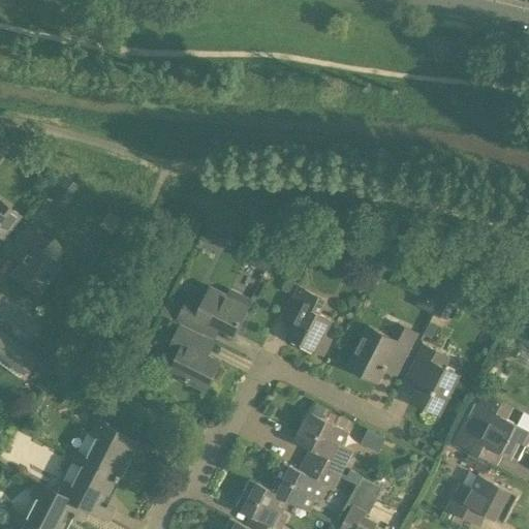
[(61,207),(78,185),(62,174),(45,194),(61,207)]
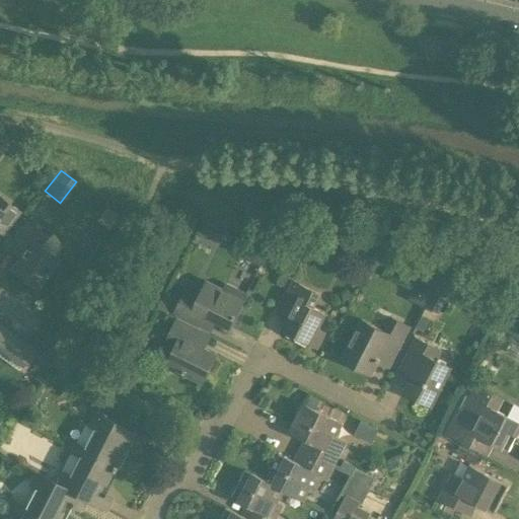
[(0,233),(2,235),(18,212),(0,198),(0,233)]
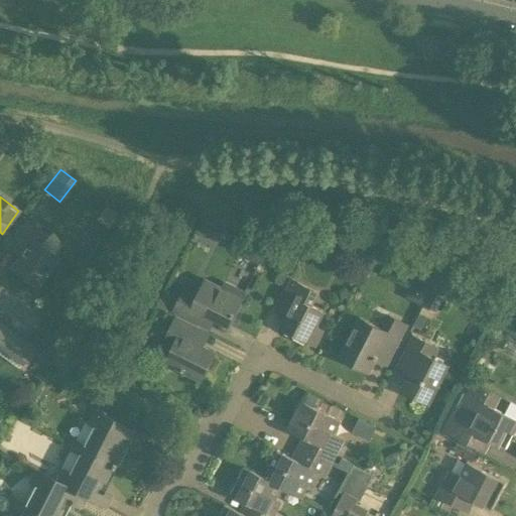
[(190,239),(214,250),(224,229),(201,218),(190,239)]
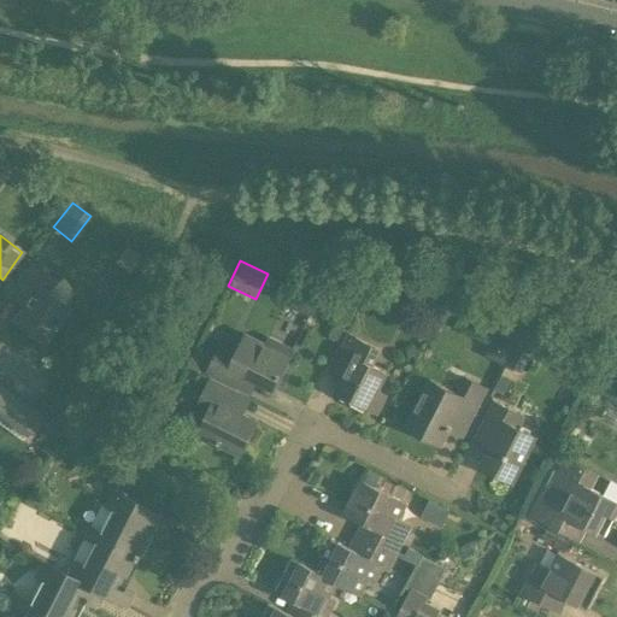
[(54,282),(31,264),(12,289),(27,300),(12,321),(42,344),(69,309),(47,292),(54,282)]
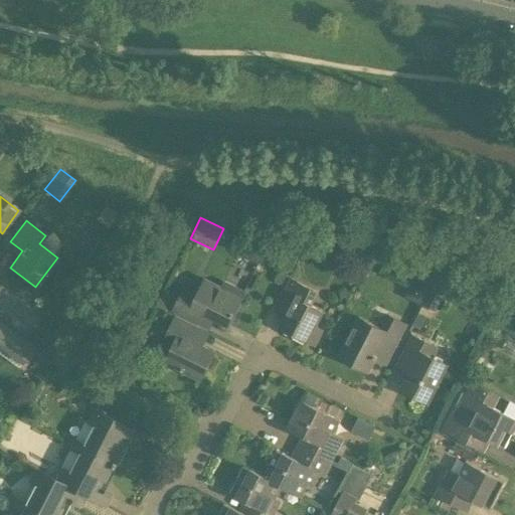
[(173,311),(198,323),(203,314),(227,326),(243,293),(222,282),(220,285),(205,277),(203,280),(195,297),(183,291),(173,311)]
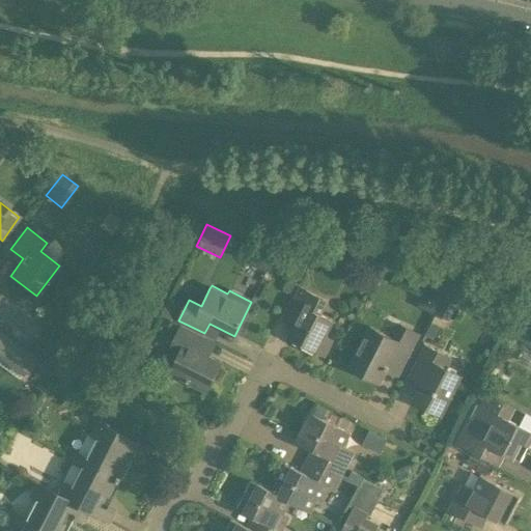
[(335,322),(333,320),(320,314),(327,301),(300,287),(284,316),(296,323),(288,337),(290,338),(290,342),(294,345),(298,345),(302,343),(324,355),(332,338),(327,336),(335,322)]
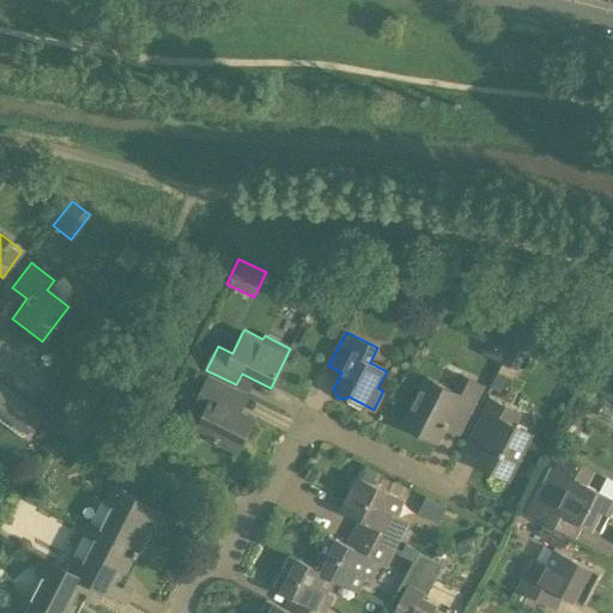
[(503,359),(521,368),(527,354),(527,353),(511,345),(511,346),(510,346),(503,359)]
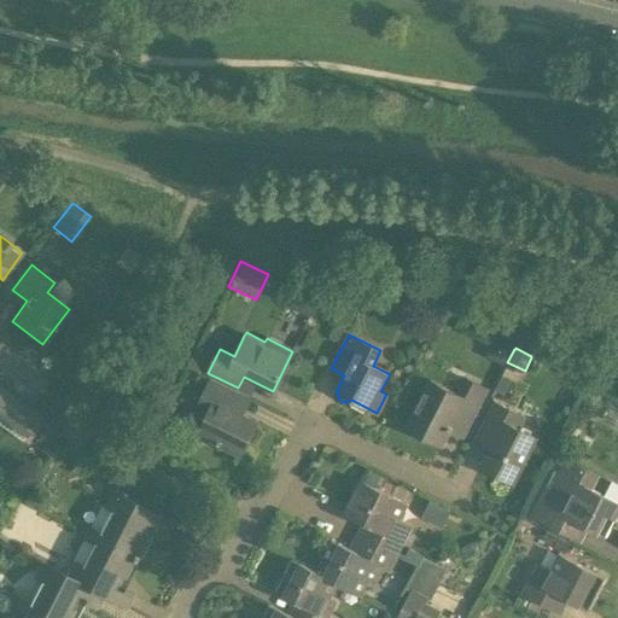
[(441,447),(449,431),(459,412),(472,419),(487,389),(466,378),(458,394),(431,380),(406,429),(441,447)]
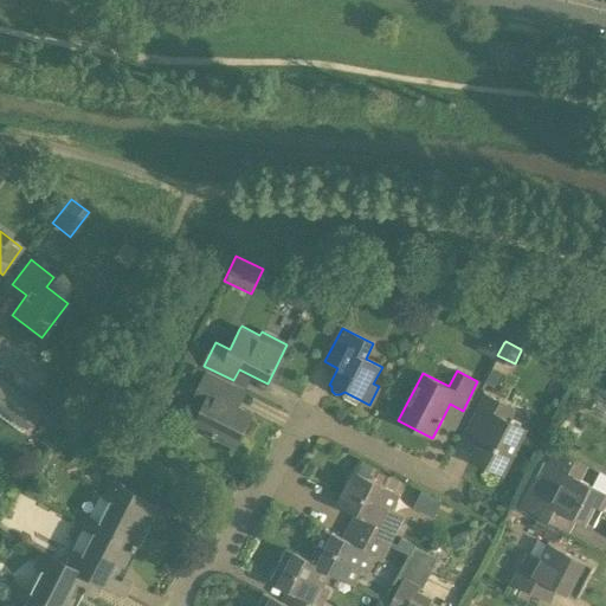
[(205,404),(194,425),(237,446),(252,416),(229,404),(236,389),(206,374),(193,399),(205,404)]
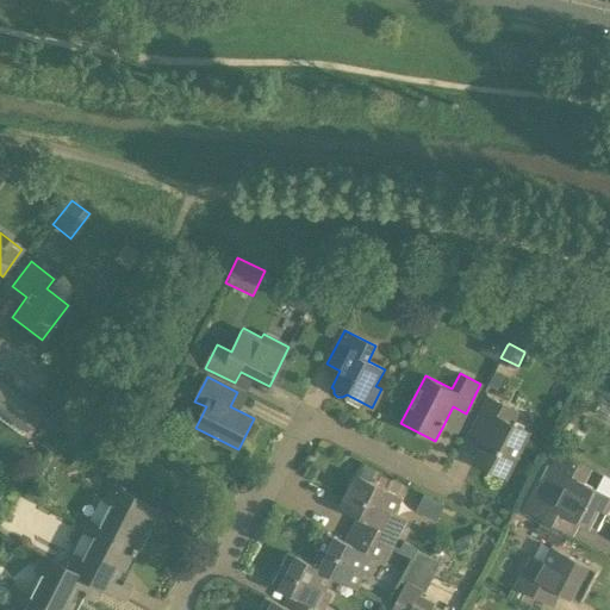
[(0,409),(27,429),(41,411),(0,383),(0,409)]
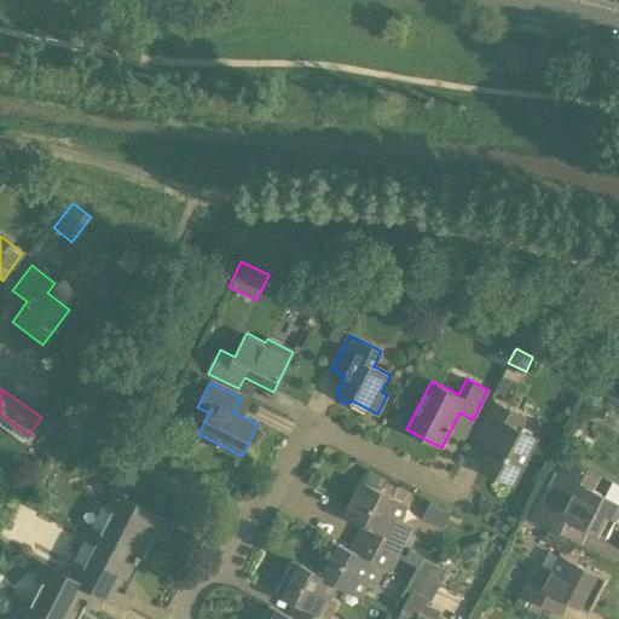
[(520,431),(526,420),(496,404),(485,426),(498,433),(492,445),(482,467),(515,484),(538,439),(520,431)]
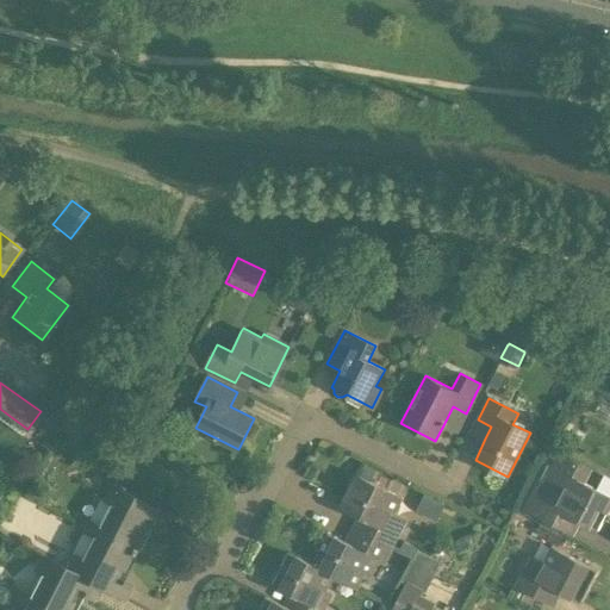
[(57,433),(69,421),(55,408),(43,421),(57,433)]
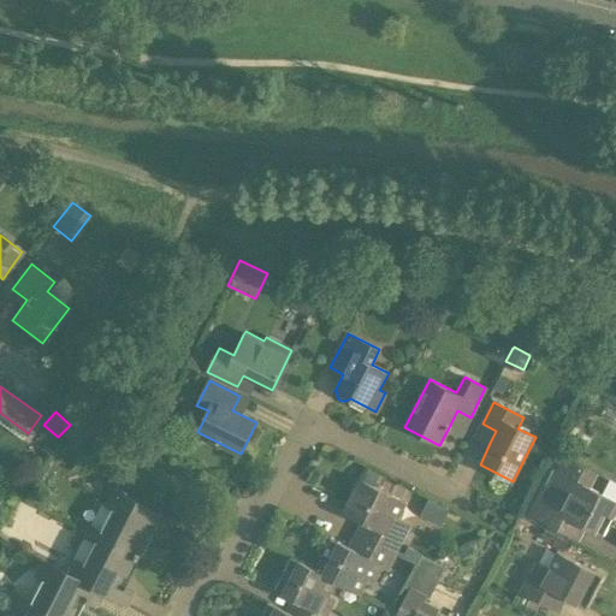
[(564,460),(542,503),(538,501),(529,515),(568,535),(575,522),(604,537),(615,513),(615,502),(579,484),(586,471),(564,460)]
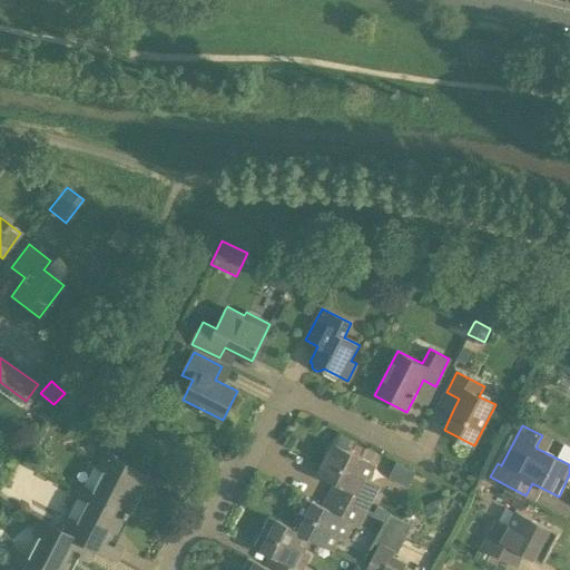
[(334,443),(318,474),(344,488),(338,499),(365,512),(371,503),(372,500),(379,487),(373,483),(367,480),(375,465),(334,443)]
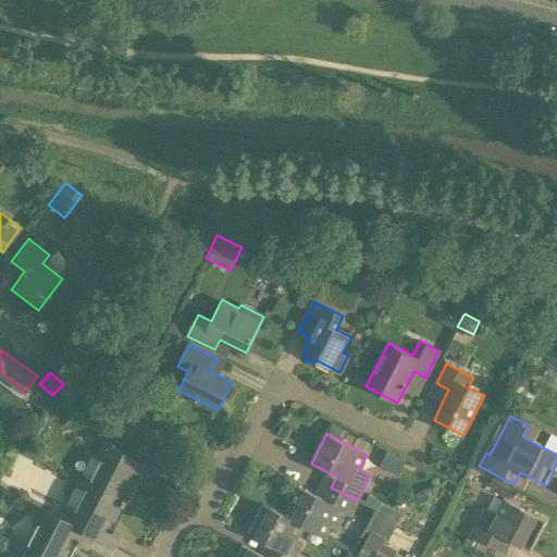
[(88,481),(86,485),(121,503),(134,478),(137,479),(144,466),(101,444),(95,457),(99,459),(88,481)]
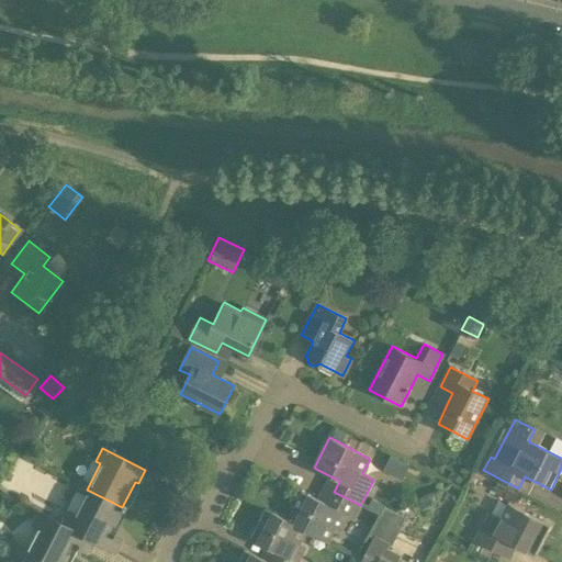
[(386,469),(405,474),(408,462),(391,457),(386,469)]
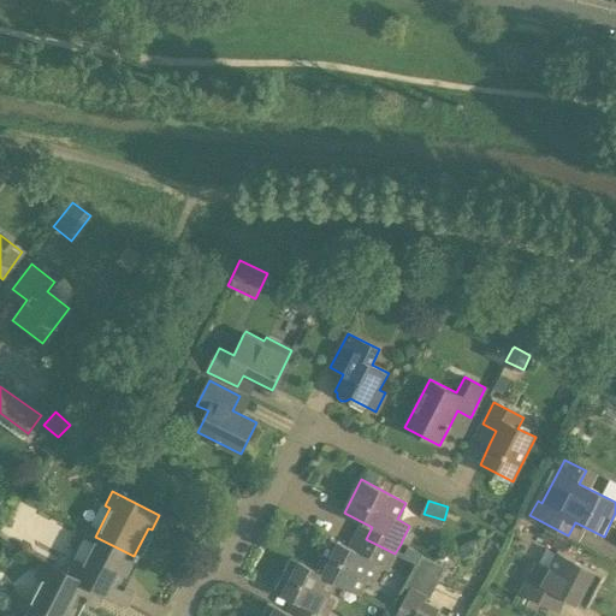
[(82,523),(80,528),(89,533),(92,529),(82,523)]
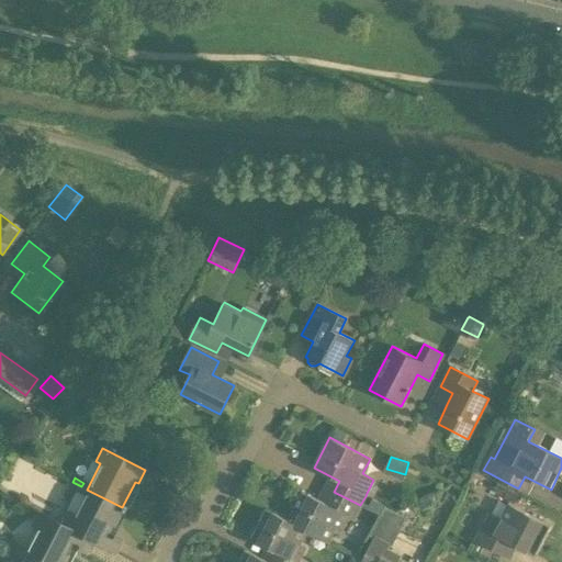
[(70,486),(79,491),(81,486),(72,482),(70,486)]
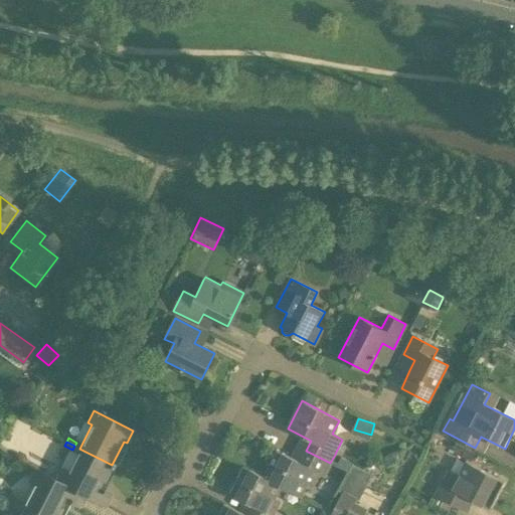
[(461,456),(471,462),(472,460),(475,454),(455,444),(451,450),(462,455),(461,456)]
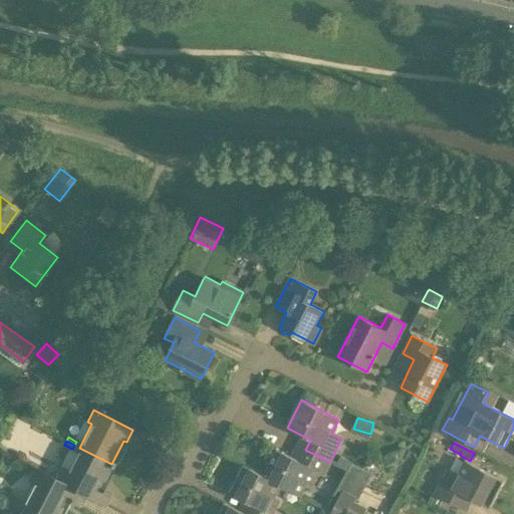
[(57,478),(56,480),(75,490),(83,494),(82,495),(96,502),(102,490),(99,488),(111,464),(79,448),(77,452),(67,472),(62,469),(57,478)]
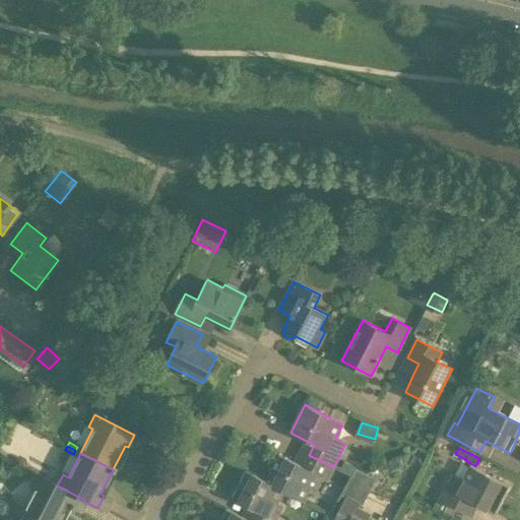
[(278,454),(265,480),(283,491),(303,501),(310,488),(316,491),(322,477),(327,479),(333,467),(309,455),(303,467),(278,454)]
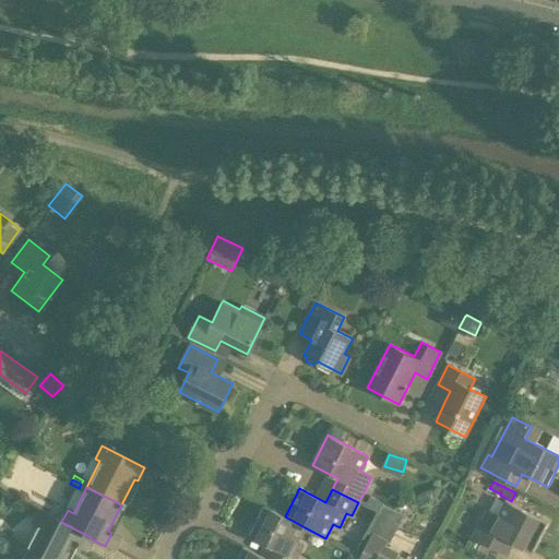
[(376,500),(366,525),(394,536),(404,511),(376,500)]
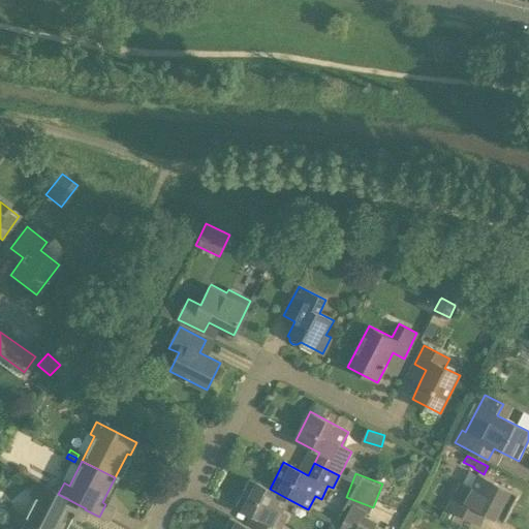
[(466,487),(459,499),(455,496),(448,508),(471,521),(477,510),(502,524),(517,496),(478,475),(471,489),(466,487)]
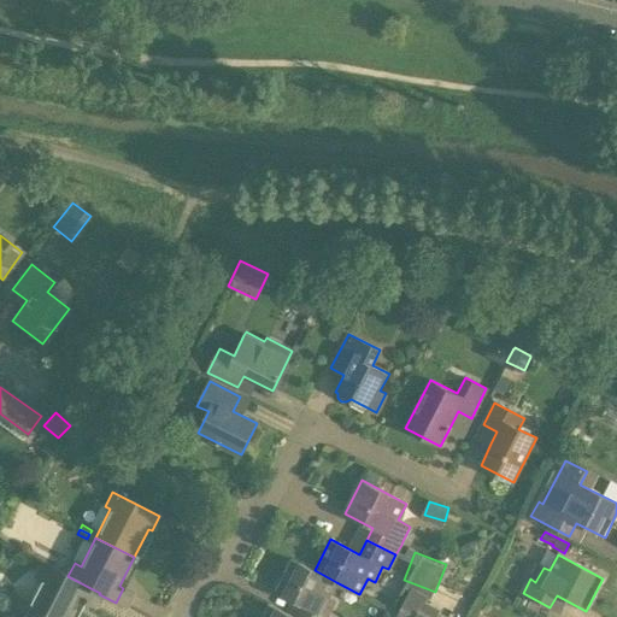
[(292,558),(275,591),(305,605),(298,616),(331,616),(328,615),(335,600),(329,597),(336,582),(315,570),(292,558)]
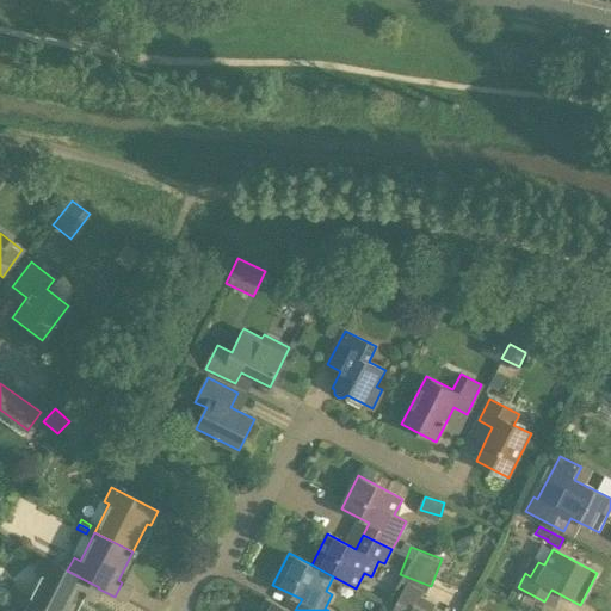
[(28,599),(25,603),(41,610),(69,610),(78,594),(82,598),(90,582),(67,571),(68,568),(41,554),(32,571),(35,572),(39,575),(28,599)]
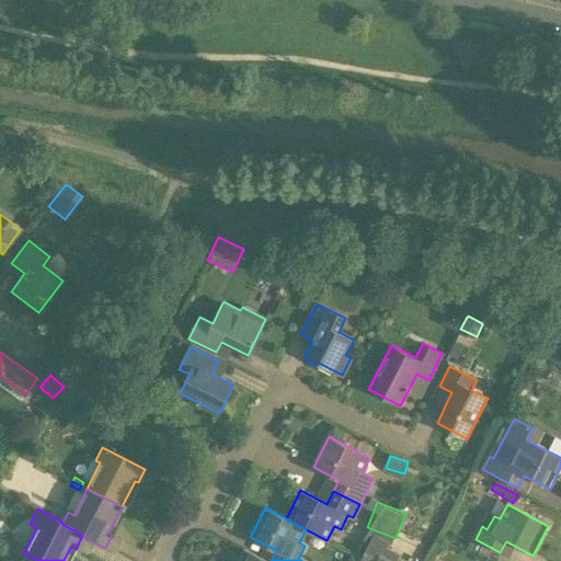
[(398,554),(385,548),(387,542),(374,536),(361,560),(396,560),(398,554)]
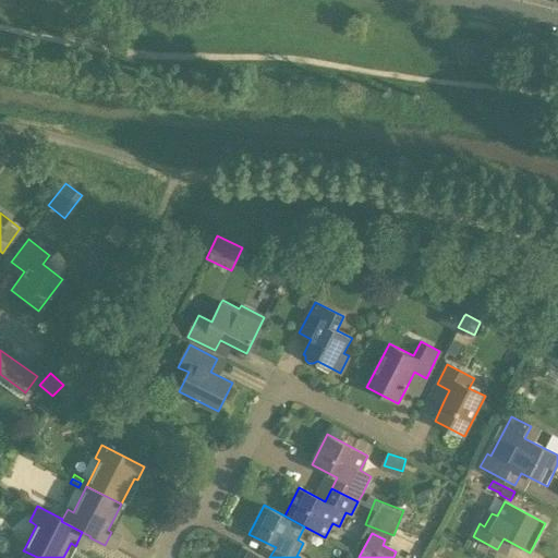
[(7,548),(15,553),(19,548),(9,543),(7,548)]
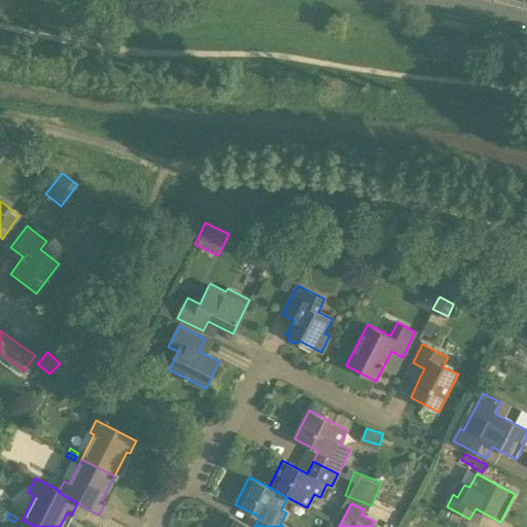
[(251,526),(230,516),(223,526),(251,526)]
